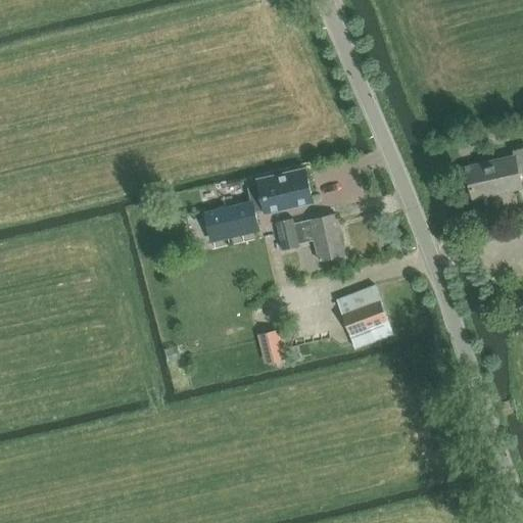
[(520,175),(522,173),(522,149),(514,152),(516,157),(467,169),(474,199),(522,188),(520,175)]
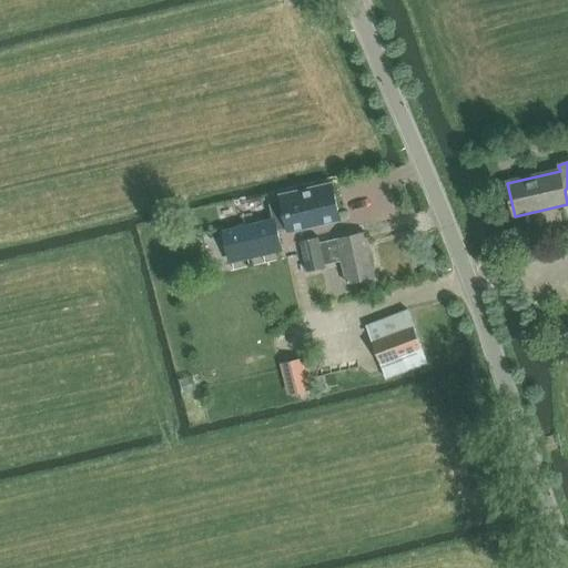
[(333,184),(288,194),(281,195),(282,200),(271,203),(275,220),(223,232),(230,259),(281,246),(277,230),(288,227),(290,232),(341,220),(333,184)]
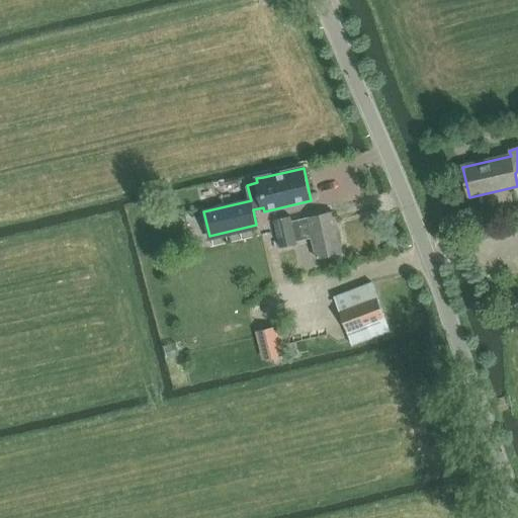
[(334,213),(309,220),(309,218),(292,222),(291,217),(273,221),(280,248),(298,244),(297,242),(313,239),(318,260),(343,255),(334,213)]
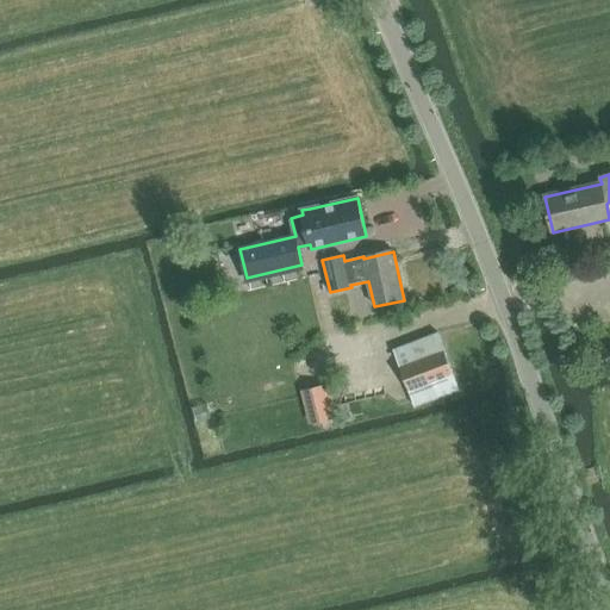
[(439,334),(393,350),(415,405),(460,388),(439,334)]
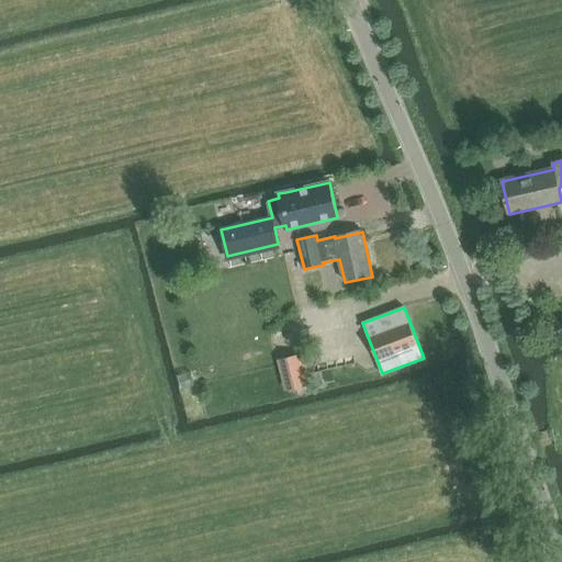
[(312,384),(304,353),(277,360),(284,391),(312,384)]
